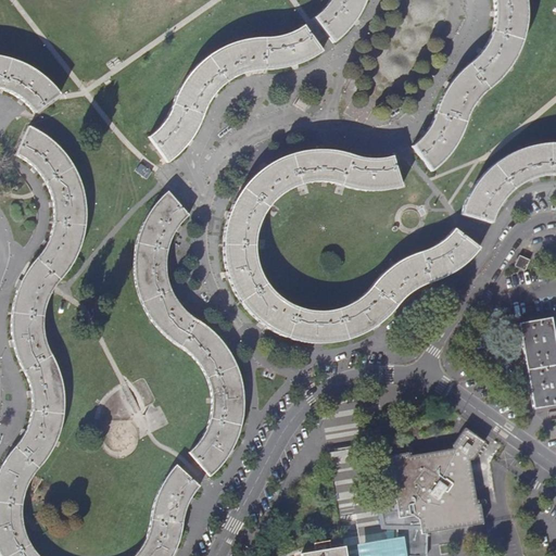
[(420,137),(412,146),(432,171),(445,159),(452,151),(458,141),(462,129),(467,116),(471,109),(476,102),(483,93),(490,87),(498,78),(507,68),(513,60),(520,46),(525,34),(526,23),(527,13),(526,0),(329,0),(325,9),(315,17),(335,41),(345,32),(353,22),(357,13),(363,5),(364,0),(493,0),(494,7),(494,20),(492,30),(488,41),(483,49),(476,58),(468,64),(458,74),(449,85),(440,98),(437,106),(434,116),(429,126),(421,136),(420,137)]
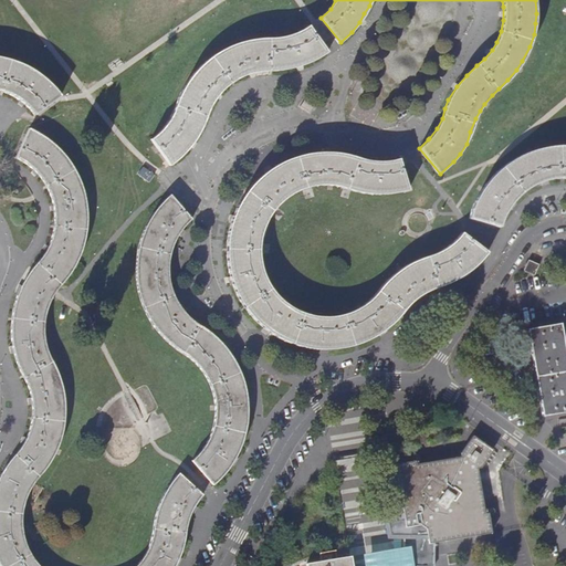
[(318,59),(327,52),(308,27),(297,32),(289,35),(279,37),(268,38),(254,39),(244,41),(232,45),(220,51),(210,59),(200,66),(191,76),(185,86),(180,95),(176,106),(173,113),(167,122),(161,129),(153,139),(168,161),(170,165),(177,160),(186,150),(192,142),(200,132),(206,121),(209,111),(211,105),(216,100),(221,92),(228,85),(237,79),(247,74),(257,71),(265,70),(279,70),(287,69),(296,66),(310,63),(318,59)]
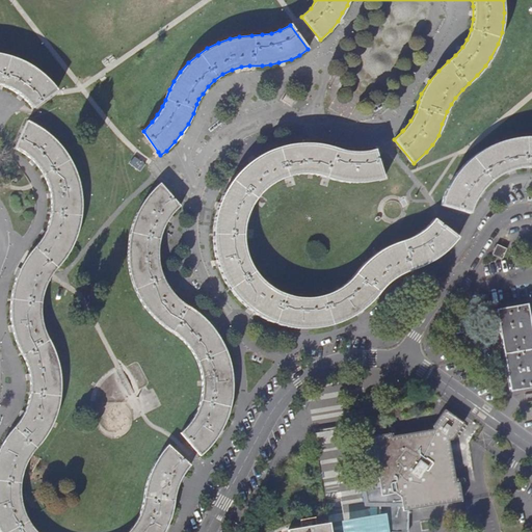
[(0,85),(5,87),(11,90),(20,95),(25,100),(32,107),(56,90),(51,83),(44,76),(35,71),(26,64),(19,59),(8,57),(0,54),(0,85)]
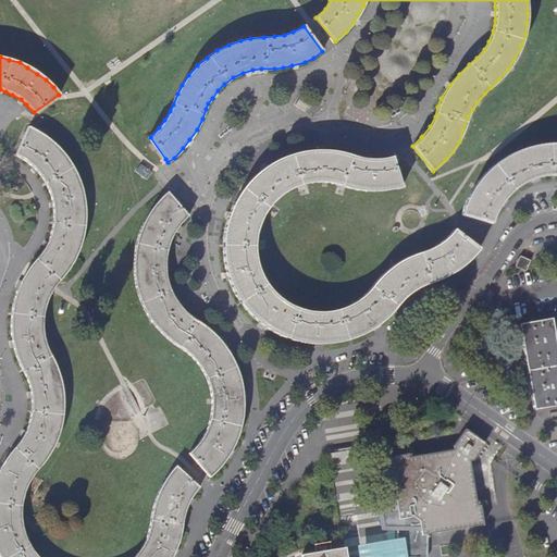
[(310,101),(301,95),(295,104),(305,110),(310,101)]
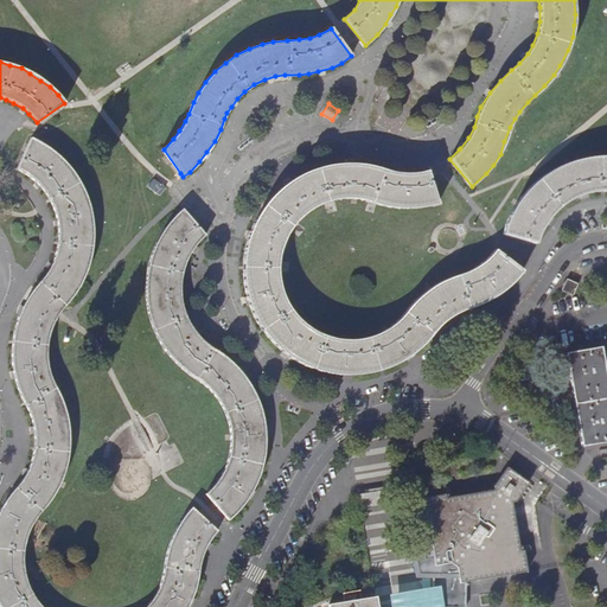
[(217,531),(192,508),(179,525),(173,537),(168,550),(167,560),(166,568),(163,580),(160,589),(153,600),(146,606),(42,606),(39,602),(33,594),(29,586),(25,577),(24,568),(24,557),(25,545),(29,532),(34,522),(40,515),(46,509),(53,499),(59,486),(64,474),(69,460),(70,446),(70,428),(66,411),(63,403),(59,394),(55,384),(51,376),(49,366),(48,357),(48,346),(49,337),(52,326),(58,315),(58,314),(63,307),(72,298),(80,287),(85,276),(89,263),(93,253),(94,237),(93,224),(93,213),(88,199),(84,191),(78,180),(71,170),(63,160),(55,153),(44,145),(31,139),(18,171),(25,174),(32,180),(38,185),(46,193),(52,205),(56,216),(57,224),(59,234),(58,248),(53,260),(49,269),(40,281),(34,289),(30,294),(25,301),(19,314),(16,330),(13,345),(13,360),(14,372),(19,388),(24,398),(30,408),(33,417),(36,429),(34,433),(36,445),(33,457),(31,467),(26,477),(17,489),(7,500),(0,512),(0,606),(187,606),(192,598),(197,585),(198,570),(200,562),(205,551),(210,542),(217,531)]
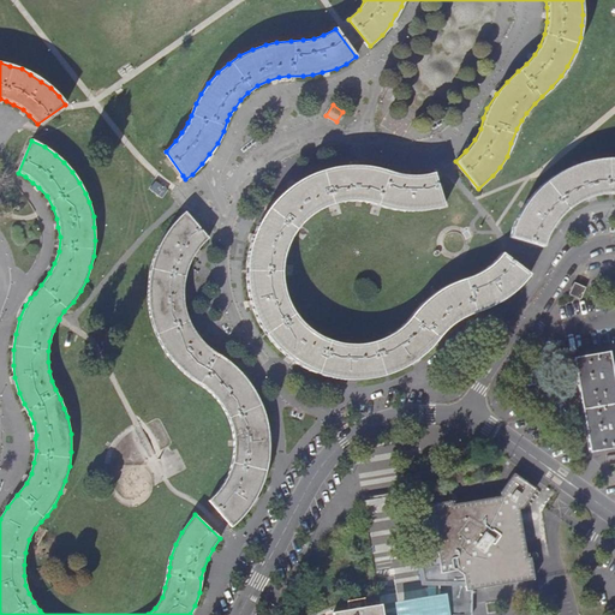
[(614,159),(608,159),(590,161),(573,166),(559,174),(548,181),(539,190),(531,198),(521,213),(515,222),(511,237),(545,246),(553,230),(560,220),(571,210),(578,206),(591,199),(605,197),(614,196),(614,159)]
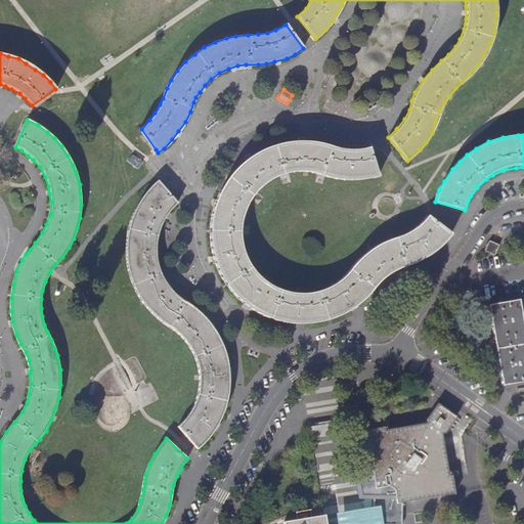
[(438,248),(452,234),(429,217),(420,224),(411,230),(401,235),(390,241),(377,246),(365,254),(359,258),(354,264),(348,273),(341,279),(331,287),(320,291),(308,293),(297,293),(282,290),(272,285),(263,277),(257,270),(251,263),(247,256),(244,244),(243,230),(243,222),(245,213),(250,202),(256,193),(265,184),(274,178),(282,175),(290,173),(299,171),(306,172),(319,173),(329,177),(339,179),(348,180),(357,180),(367,179),(379,177),(370,147),(359,149),(344,148),(331,145),(321,142),(311,141),(303,140),(292,140),(279,142),(268,146),(259,151),(251,156),(243,163),(233,172),(225,182),(218,197),(214,209),(212,219),(212,232),(212,245),(214,254),(217,265),(222,276),(226,285),(232,292),(238,299),(249,307),(254,309),(261,313),(277,320),(293,322),(304,323),(315,322),(323,321),(334,317),(341,314),(351,309),(362,302),(367,296),(377,286),(383,278),(392,272),(402,266),(413,262),(424,258),(438,248)]
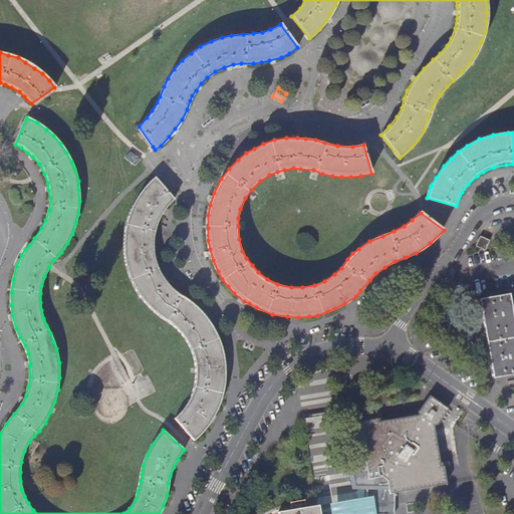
[(174,201),(155,178),(145,188),(140,195),(136,200),(132,210),(127,218),(125,228),(124,244),(123,252),(125,259),(127,267),(131,277),(136,288),(141,296),(149,305),(154,310),(160,316),(169,321),(175,326),(183,332),(186,337),(189,343),(192,349),(194,356),(195,364),(196,374),(195,384),(192,395),(188,402),(183,410),(176,418),(195,441),(205,431),(213,419),(216,411),(219,403),(222,395),(224,387),(225,376),(225,366),(224,354),(222,346),(219,337),(212,325),(206,317),(199,309),(192,302),(181,294),(175,289),(168,282),(163,275),(159,266),(155,258),(154,251),(153,244),(154,237),(155,230),(158,223),(161,215),(168,208),(174,201)]
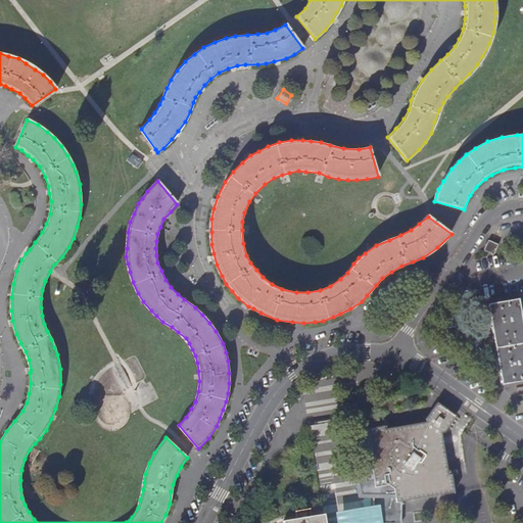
[(489,239),(485,249),(494,253),(498,244),(489,239)]
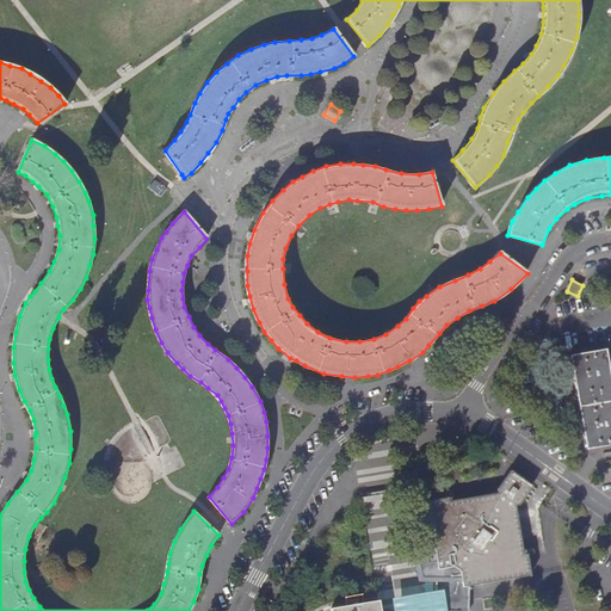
[(610,387),(604,350),(572,356),(586,449),(610,444),(610,387)]
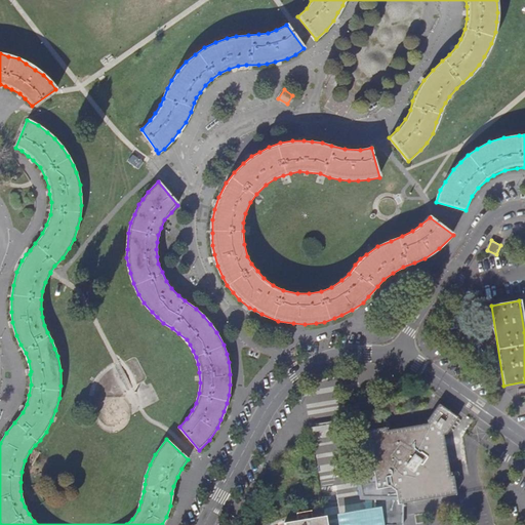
[(427,422),(368,432),(381,508),(457,496),(447,438),(459,419),(438,405),(427,422)]
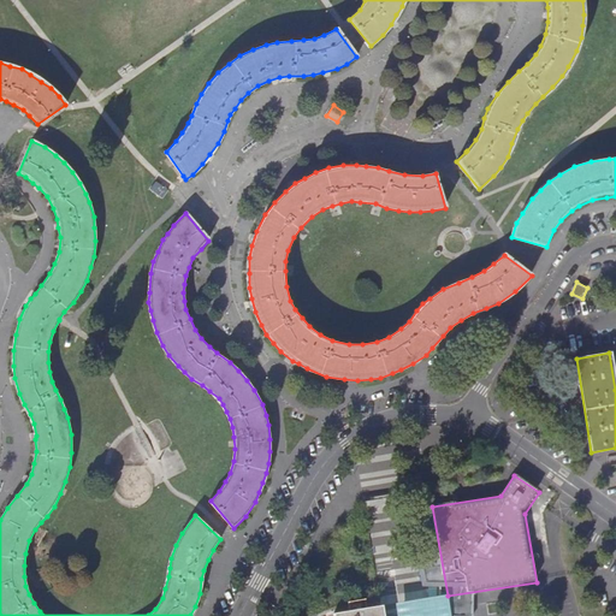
[(398,568),(386,570),(388,579),(400,576),(398,568)]
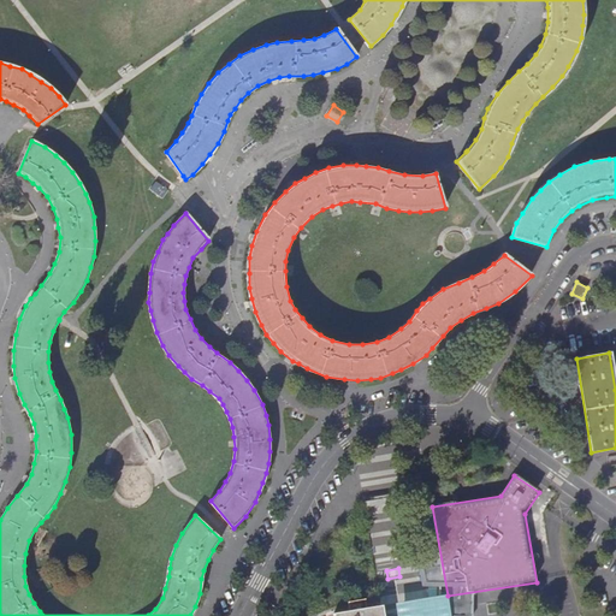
[(386,615),(385,604),(335,612),(335,615),(386,615)]
